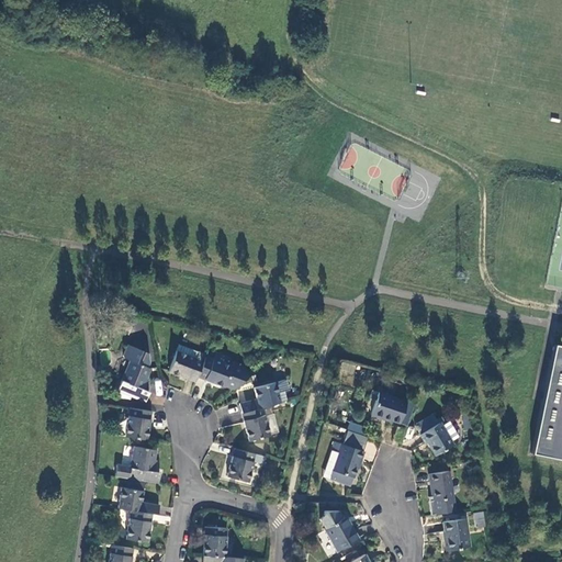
[(115,391),(143,402),(147,392),(142,390),(145,382),(143,381),(148,369),(145,367),(147,361),(146,353),(126,345),(122,356),(123,358),(123,359),(128,361),(115,391)]
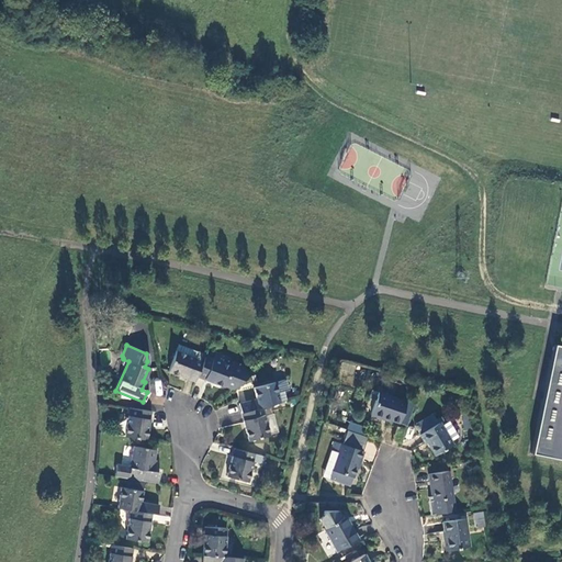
[(178,345),(176,351),(194,358),(197,351),(178,345)]
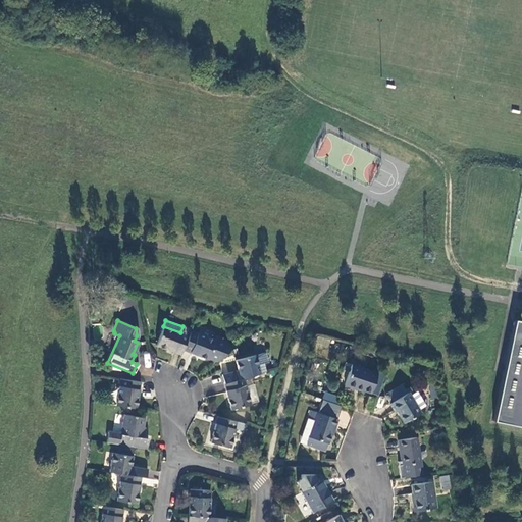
[(521,324),(514,322),(493,422),(521,427),(521,324)]
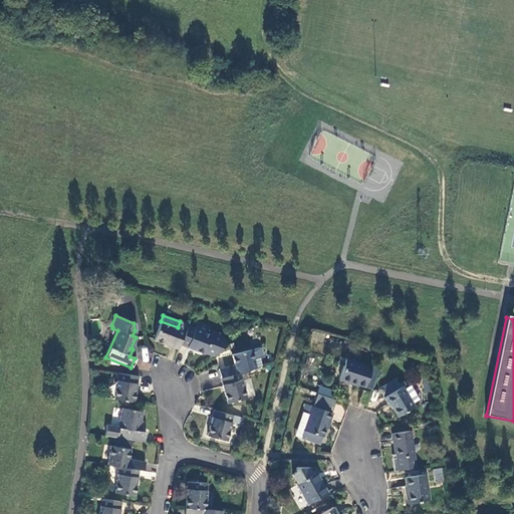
[(154,340),(179,349),(180,345),(187,325),(188,324),(180,321),(178,327),(161,321),(154,340)]
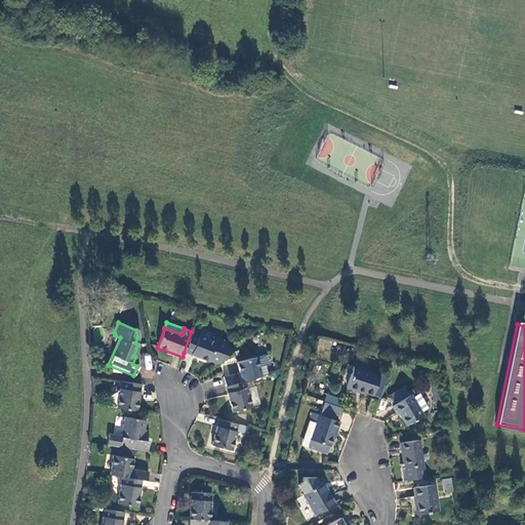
[(218,363),(223,360),(235,348),(227,346),(228,344),(229,340),(217,336),(215,341),(191,332),(184,353),(209,361),(209,360),(218,363)]
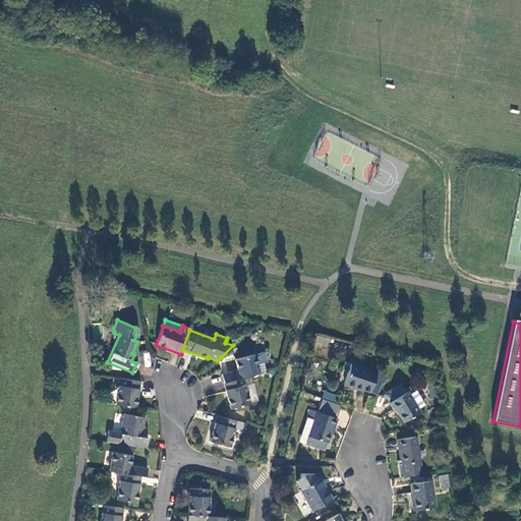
[(261,373),(267,371),(264,363),(269,361),(266,352),(255,354),(261,373)]
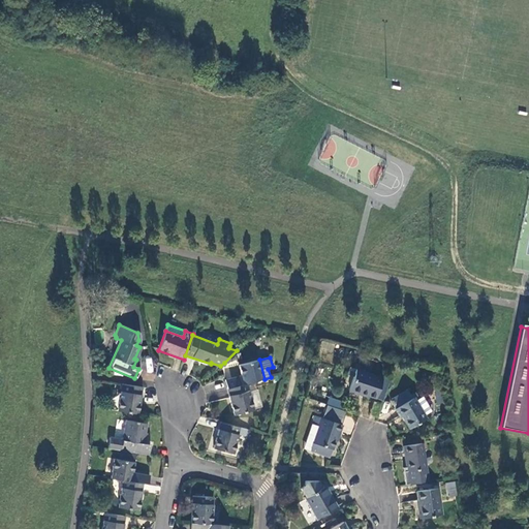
[(225,380),(227,389),(248,383),(265,379),(259,360),(241,365),(243,375),(244,379),(241,380),(240,376),(225,380)]
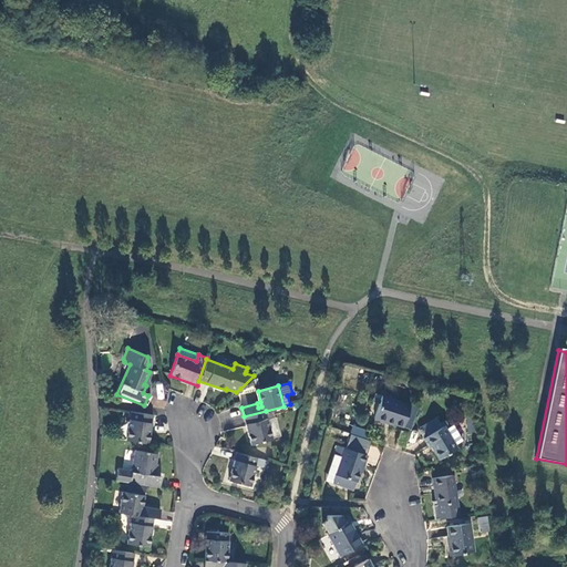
[(400,428),(401,426),(409,429),(415,410),(408,406),(379,397),(371,419),(383,423),(383,422),(400,428)]
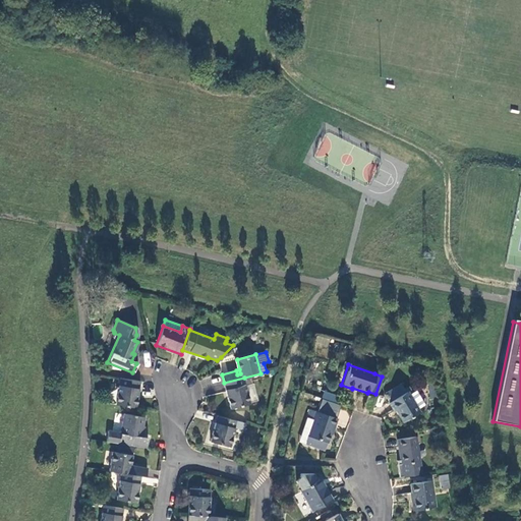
[(113,404),(133,407),(138,381),(118,378),(113,404)]
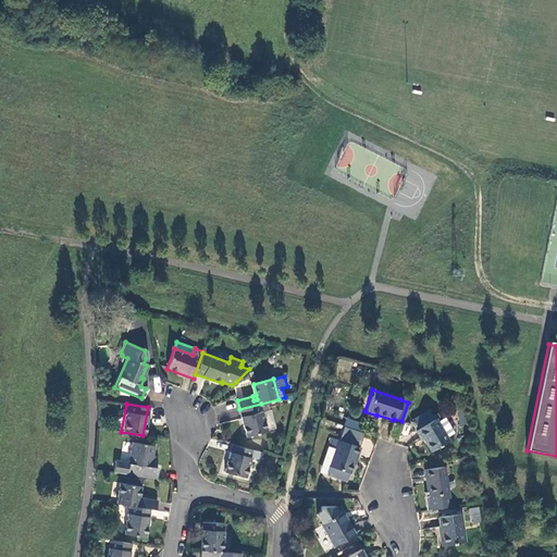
[(261,404),(239,409),(247,436),(269,431),(261,404)]
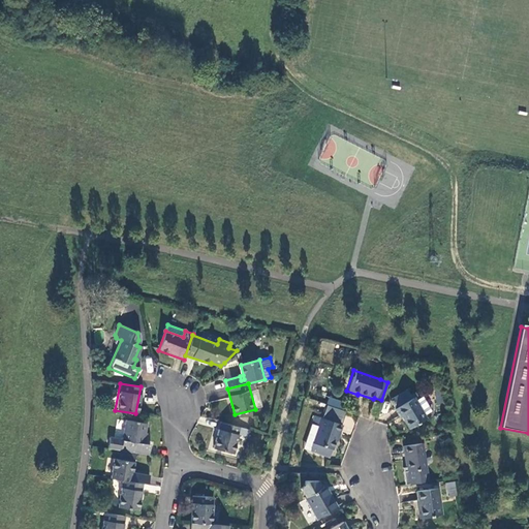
[(423,415),(430,410),(419,396),(413,401),(411,398),(410,398),(405,391),(390,401),(396,408),(394,410),(400,418),(401,417),(409,429),(425,417),(423,415)]
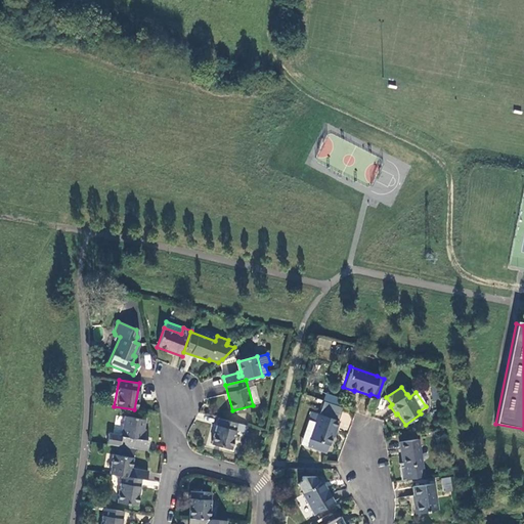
[(335,430),(337,431),(344,409),(323,402),(318,416),(312,412),(300,445),(325,454),(332,437),(335,430)]
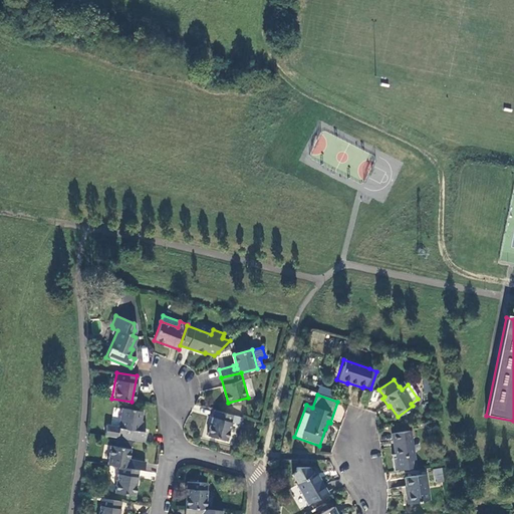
[(132,440),(144,442),(145,438),(146,433),(141,432),(142,424),(140,424),(142,412),(121,408),(117,427),(105,425),(103,435),(118,438),(132,440)]
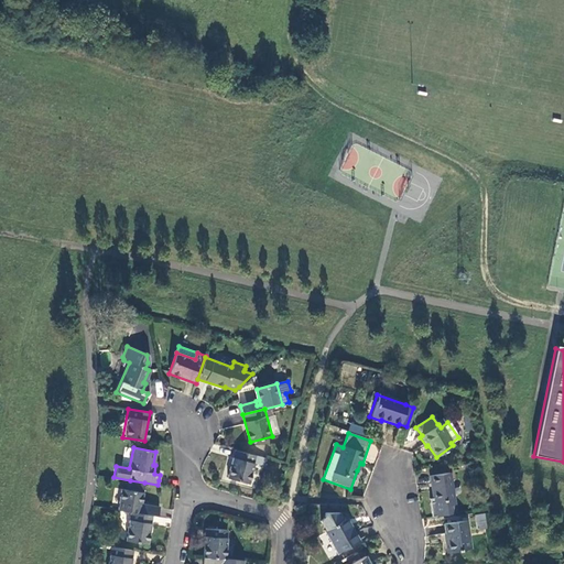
[(267,458),(237,451),(228,479),(250,485),(256,464),(264,466),(267,458)]
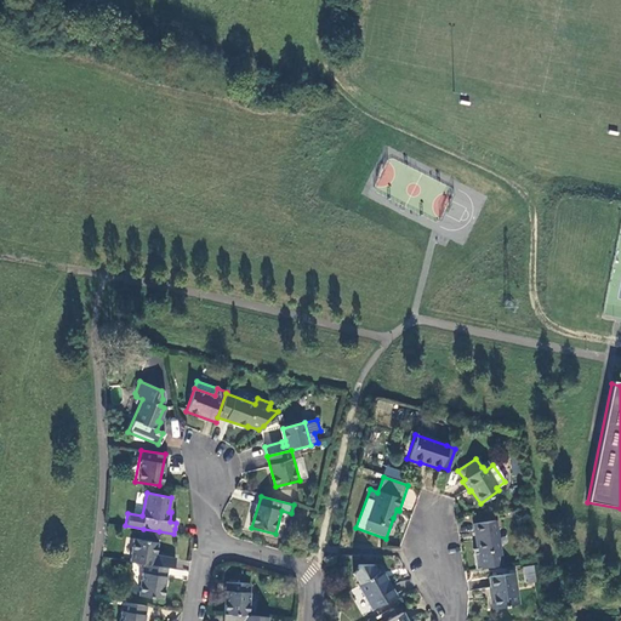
[(501,567),(496,522),(473,524),(477,548),(472,548),(474,570),(501,567)]
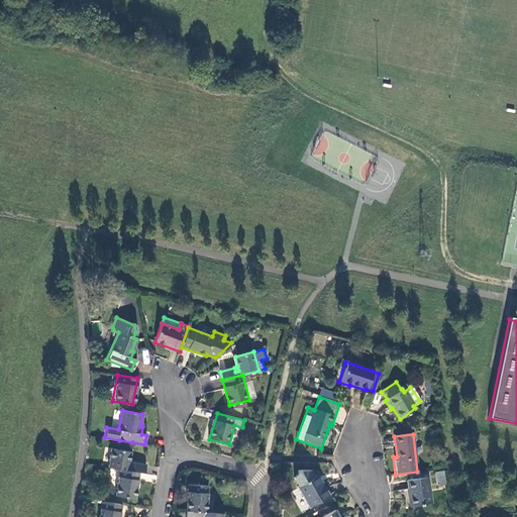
[(131,451),(132,442),(119,440),(118,448),(131,451)]
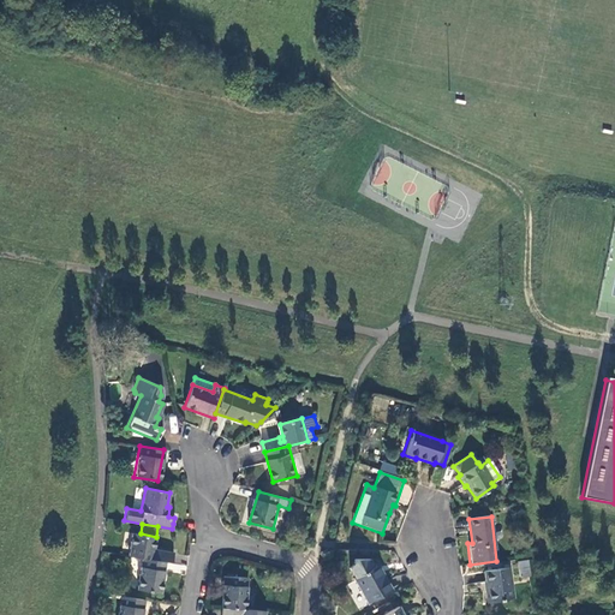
[(167,562),(172,562),(173,553),(157,549),(156,553),(153,553),(154,549),(156,537),(141,533),(135,532),(130,555),(143,557),(167,562)]
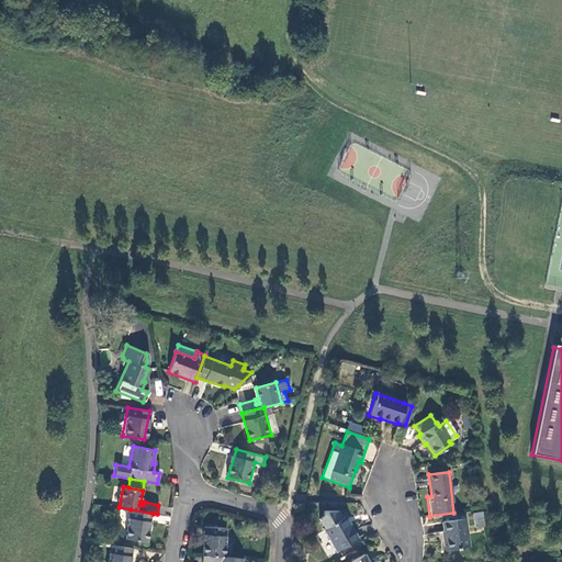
[(147,542),(153,514),(131,509),(125,538),(147,542)]
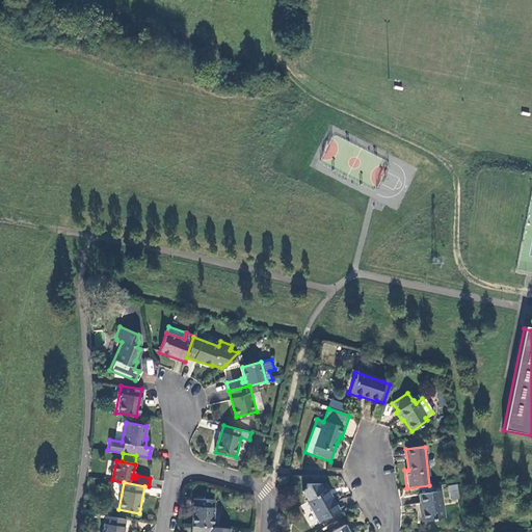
[(318,522),(338,511),(330,498),(329,499),(324,489),(323,490),(319,484),(307,484),(302,491),(307,500),(306,500),(318,522)]
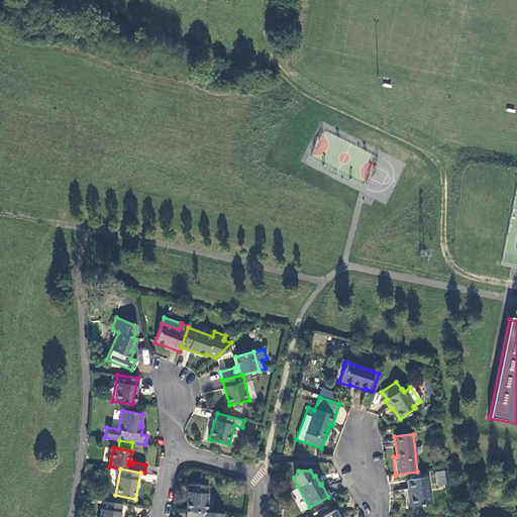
[(444,471),(435,472),(437,486),(446,485),(444,471)]
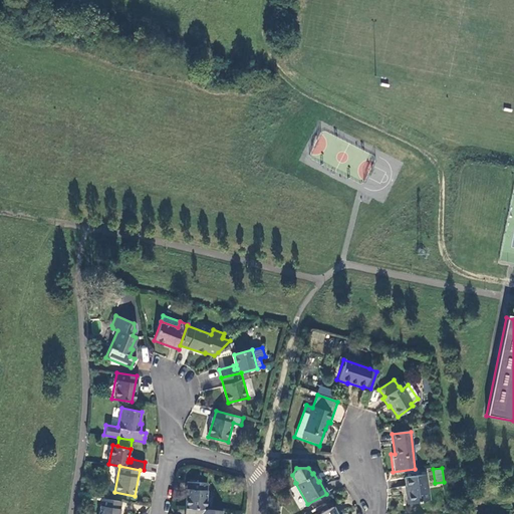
[(429,502),(426,476),(405,478),(406,494),(404,494),(406,504),(429,502)]
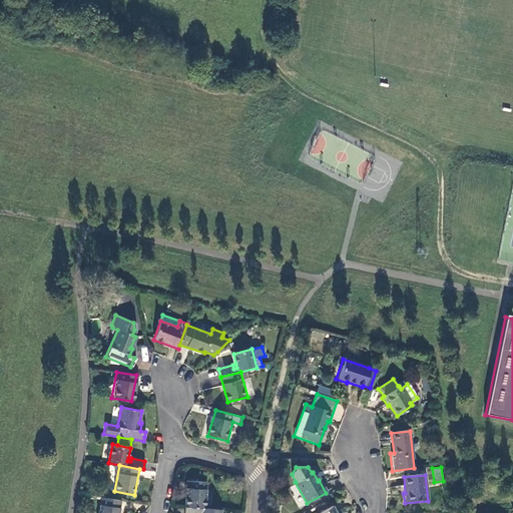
[(187,478),(184,505),(204,507),(208,481),(187,478)]
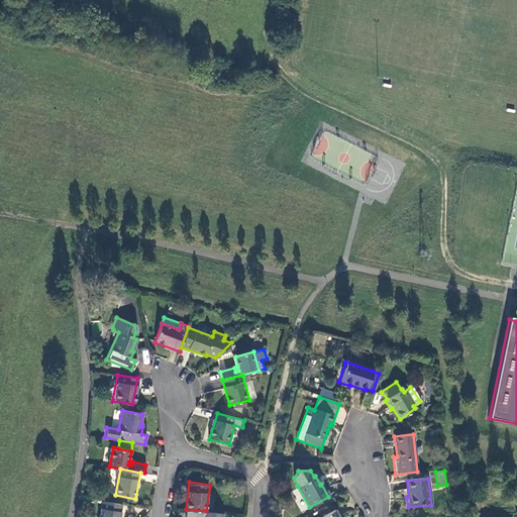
[(99,516),(119,516),(122,505),(102,501),(99,516)]
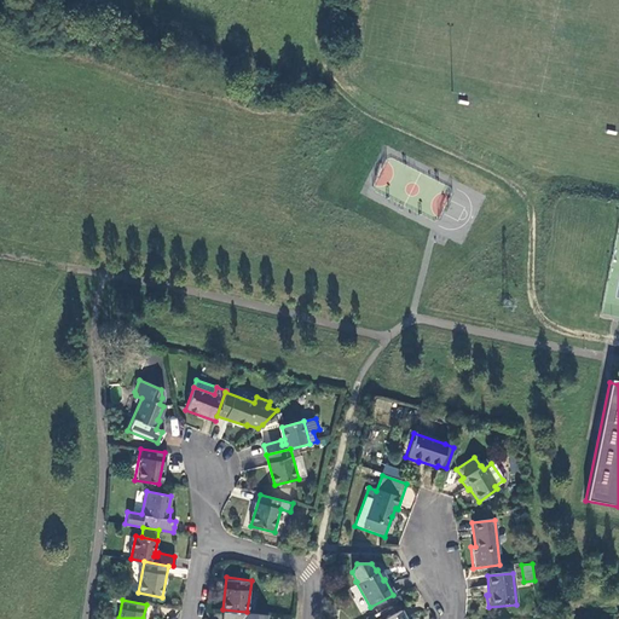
All buildings are outlined.
